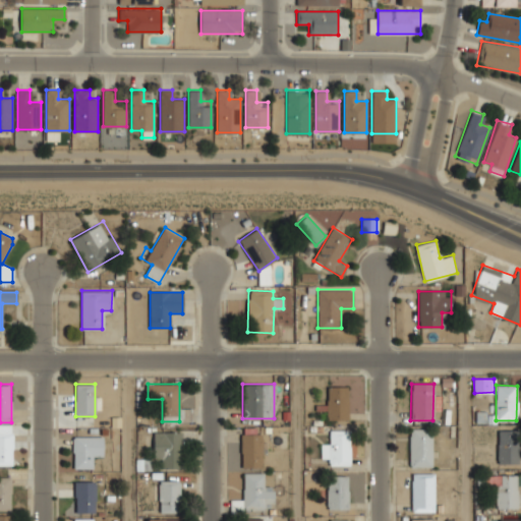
[(348,419),(348,386),(327,386),(327,419),(348,419)]
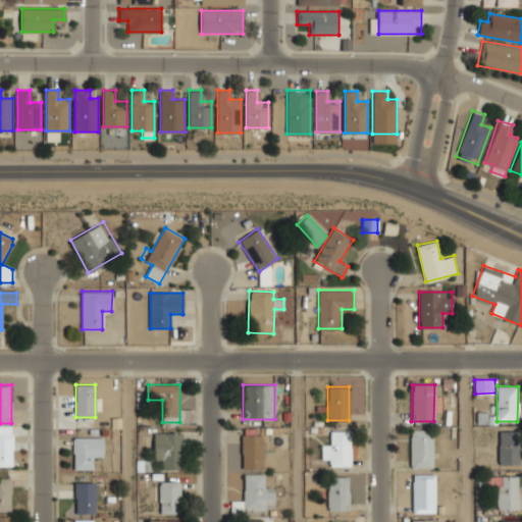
[(322,444),(322,465),(351,465),(351,430),(330,430),(330,444),(322,444)]
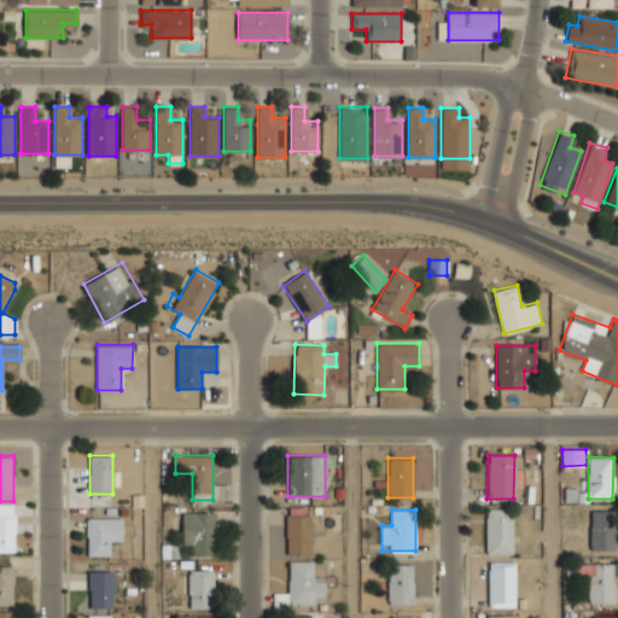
[(512,554),(511,509),(484,509),(485,554),(512,554)]
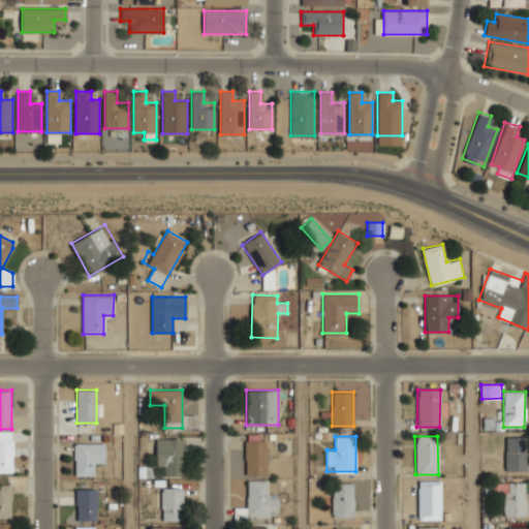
[(504,470),(525,471),(526,438),(505,437),(504,470)]
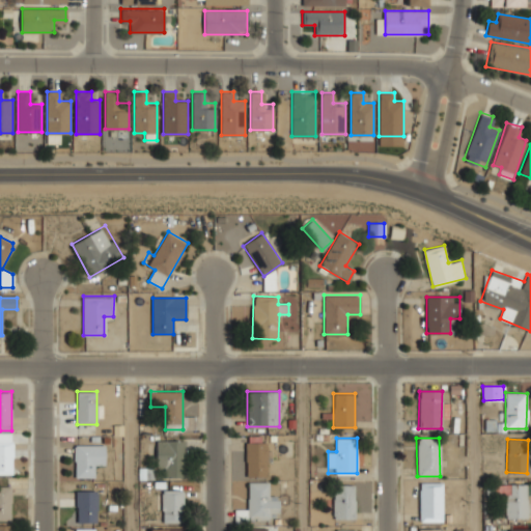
[(157,466),(166,466),(166,477),(185,477),(185,440),(157,440),(157,466)]
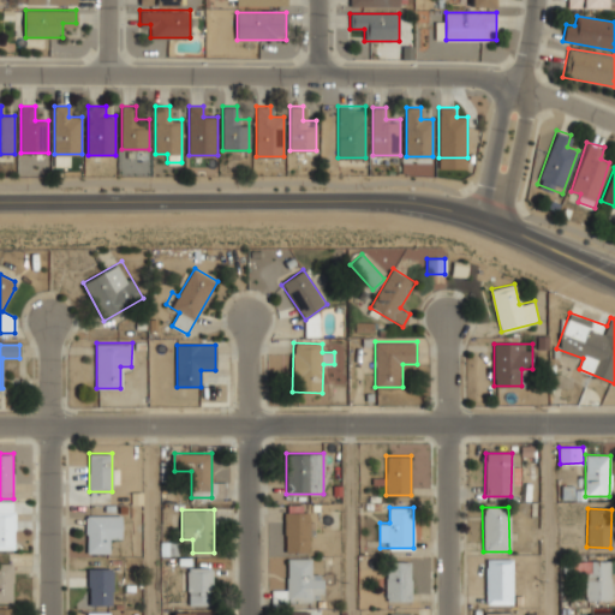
[(0,550),(15,550),(15,511),(0,511),(0,550)]
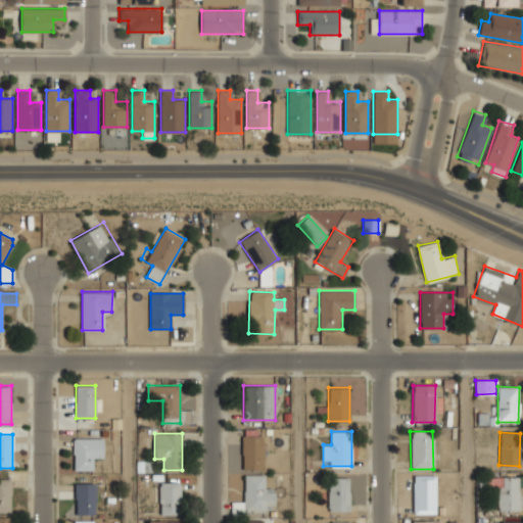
[(266,434),(242,434),(242,469),(266,469),(266,434)]
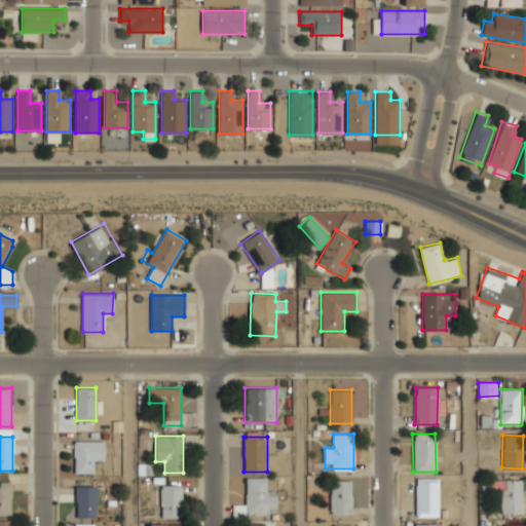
[(94,473),(94,461),(103,461),(103,439),(73,439),(73,473),(94,473)]
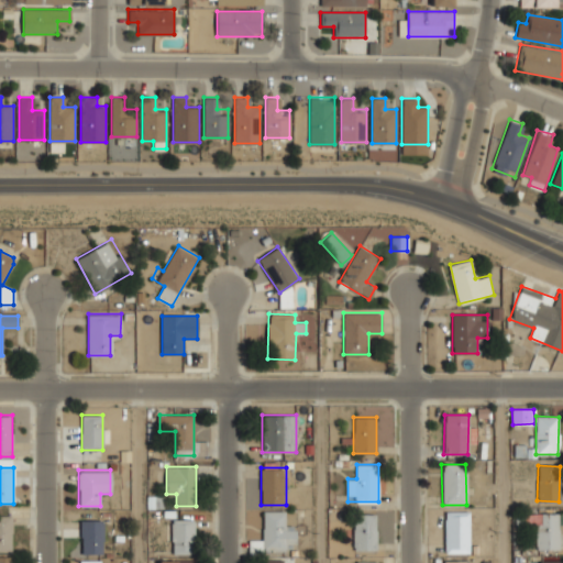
[(295,550),(295,521),(285,521),(285,509),(262,509),(262,550),(295,550)]
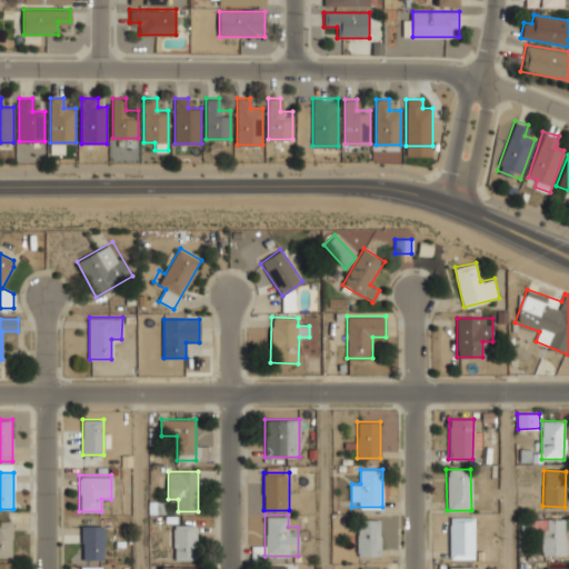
[(449,559),(473,559),(472,517),(449,517),(449,559)]
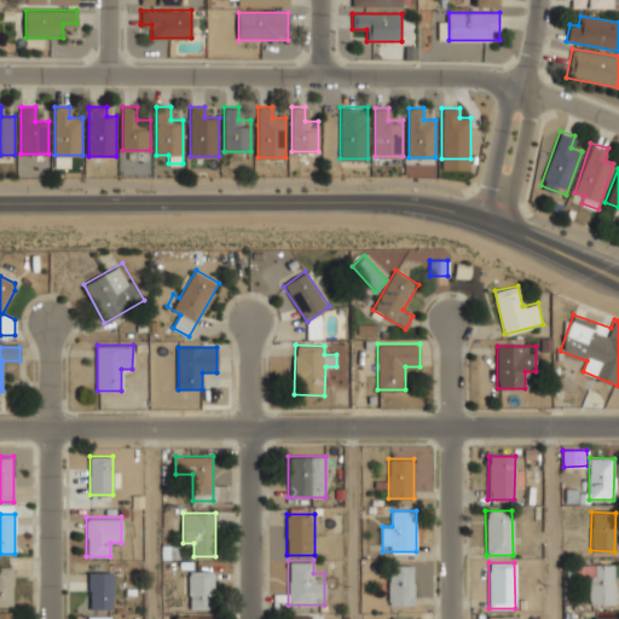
[(415,565),(389,565),(389,603),(415,603),(415,565)]
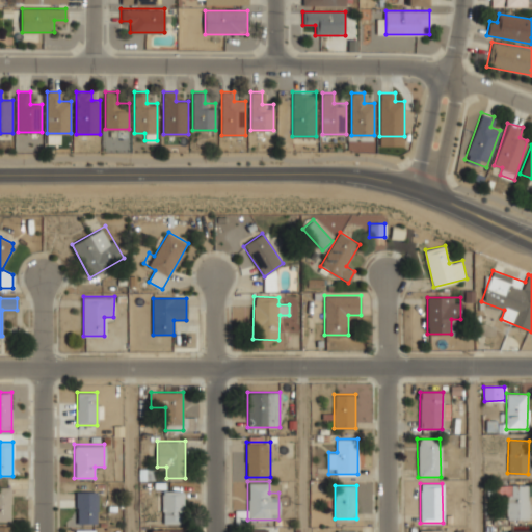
[(527,485),(495,485),(496,498),(505,497),(506,520),(528,520),(527,485)]
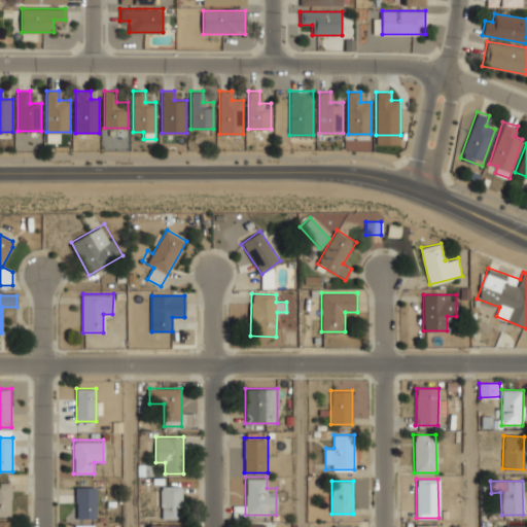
[(0,516),(12,516),(12,482),(0,482),(0,516)]
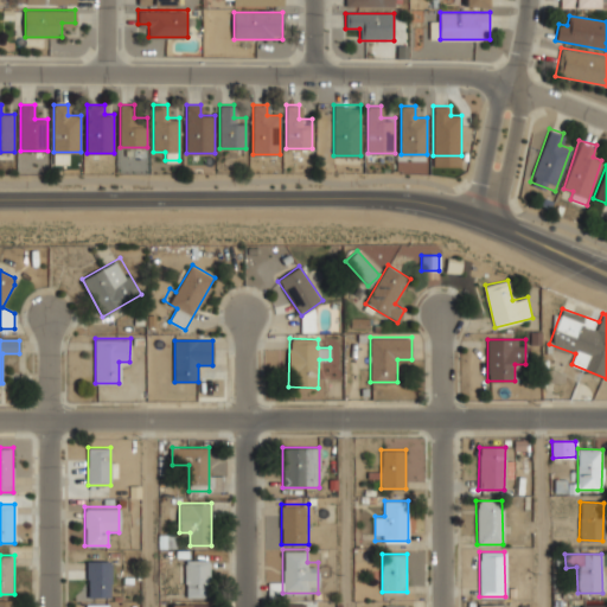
[(210,596),(210,558),(185,558),(185,596),(210,596)]
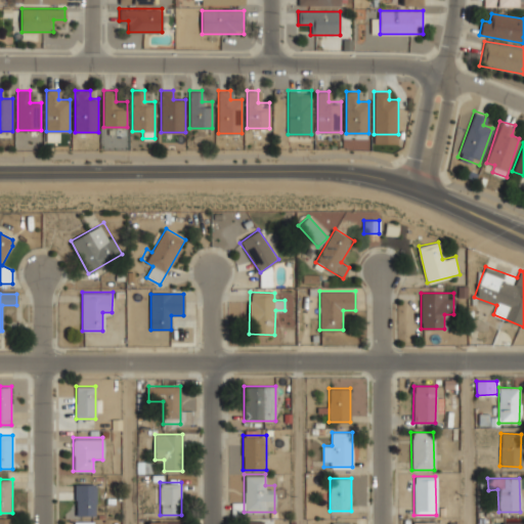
[(96,483),(75,483),(75,515),(96,515),(96,483)]
